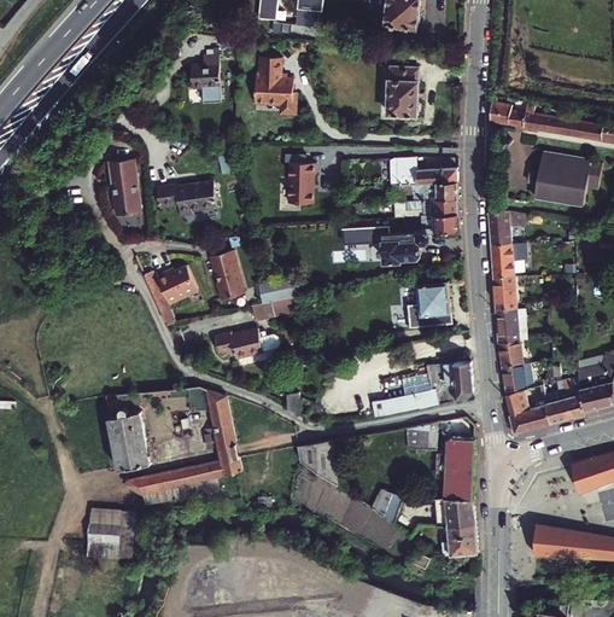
[(296,0),(296,10),(294,25),(311,27),(313,11),(320,12),(320,0),(258,0),(257,18),(274,19),(275,0),(296,0)]
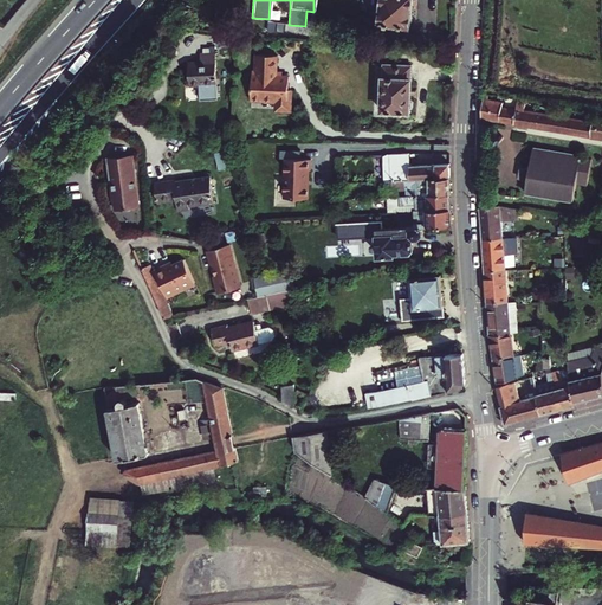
[(377,0),(377,12),(373,11),(371,23),(375,24),(375,25),(406,29),(406,26),(408,25),(409,19),(407,15),(408,0),(377,0)]
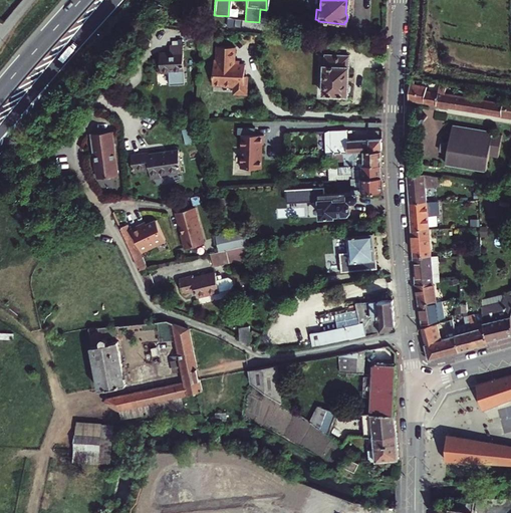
[(232,46),(216,46),(216,59),(214,59),(212,59),(211,84),(222,84),(222,85),(233,85),(233,91),(244,92),(244,74),(241,74),(241,67),(242,67),(243,63),(237,63),(237,60),(232,60),(232,46)]
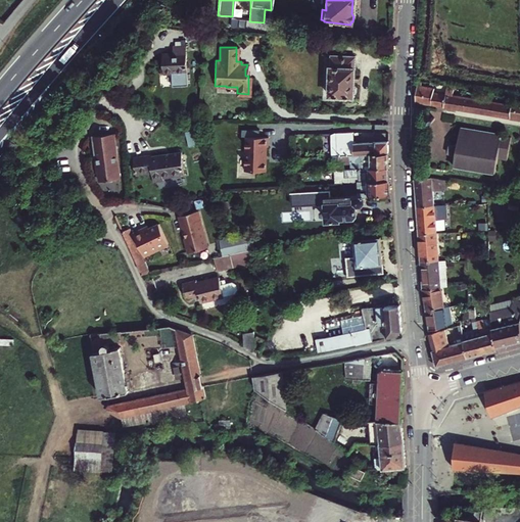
[(185,86),(183,53),(170,54),(159,55),(160,75),(169,74),(170,87),(185,86)]
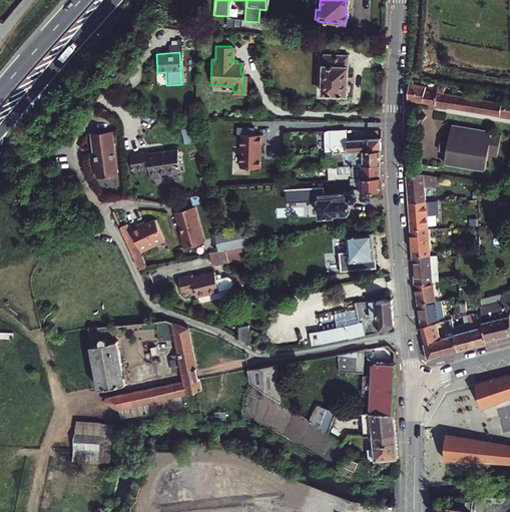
[(346,57),(322,56),(321,95),(344,96),(344,94),(347,91),(347,87),(345,84),(346,57)]
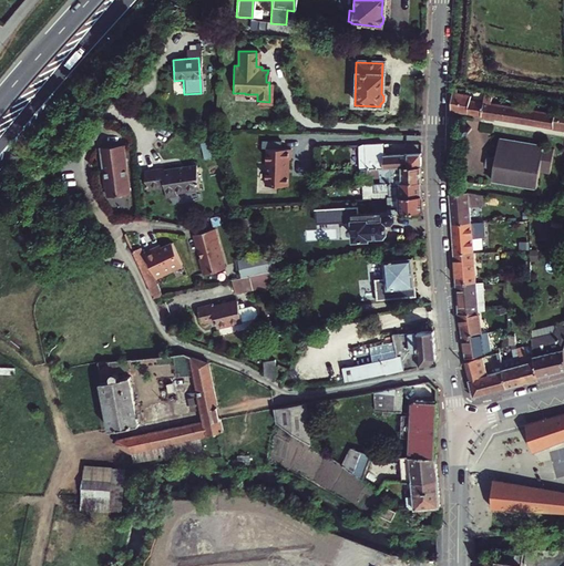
[(454,90),(449,89),(447,110),(479,116),(480,102),(467,100),(468,95),(454,93),(454,90)]
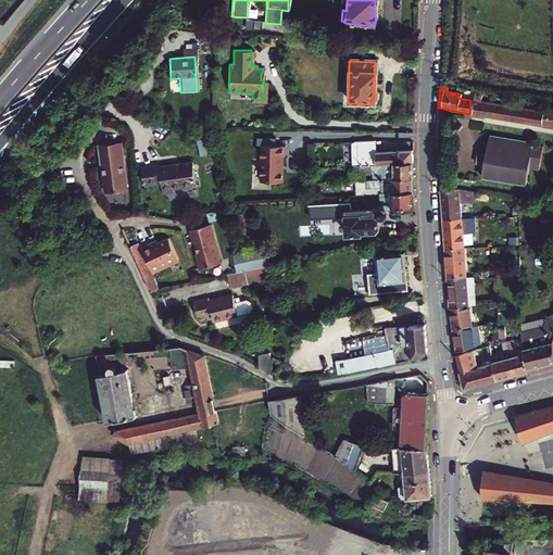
[(469,114),(505,120),(507,106),(479,102),(480,92),(473,90),(470,100),(469,114)]
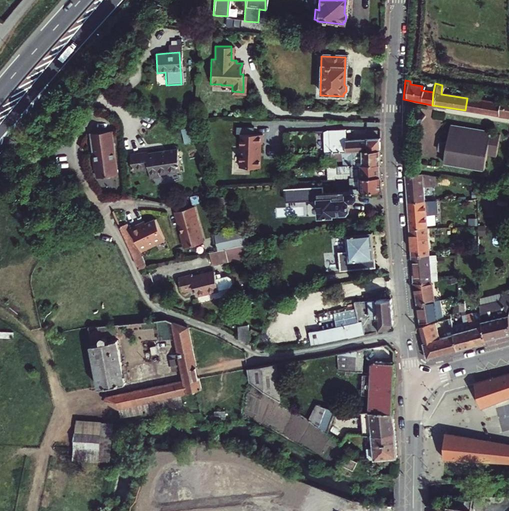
[(467,94),(467,98),(465,110),(496,116),(498,103),(476,99),(476,95),(470,94),(471,89),(468,89),(467,94)]
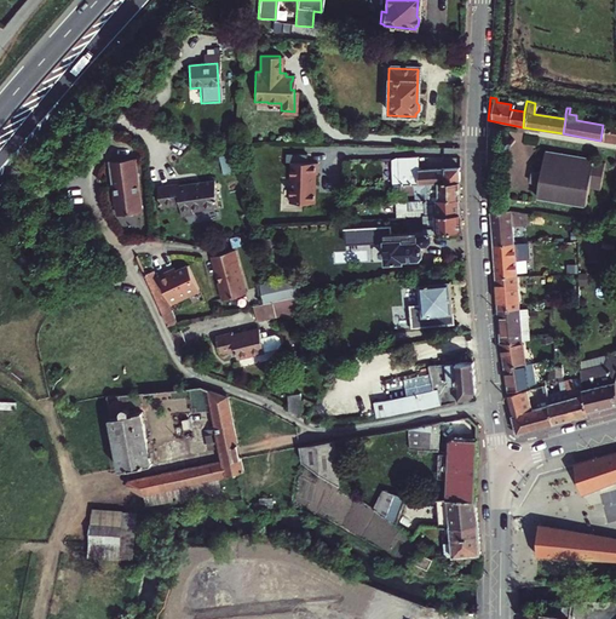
[(615,121),(603,119),(603,125),(600,141),(615,142),(615,121)]
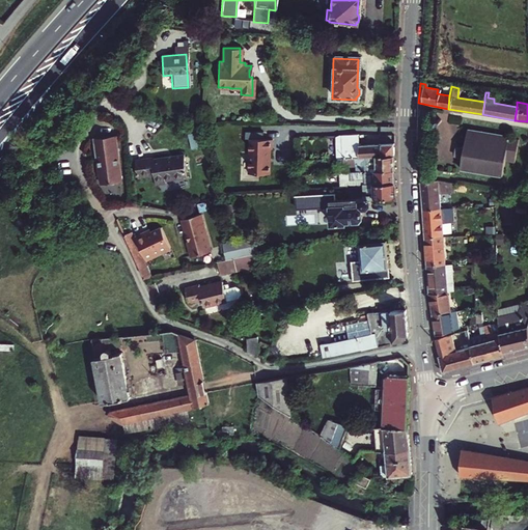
[(517,139),(464,131),(461,147),(459,159),(457,168),(500,175),(502,161),(512,163),(517,139)]
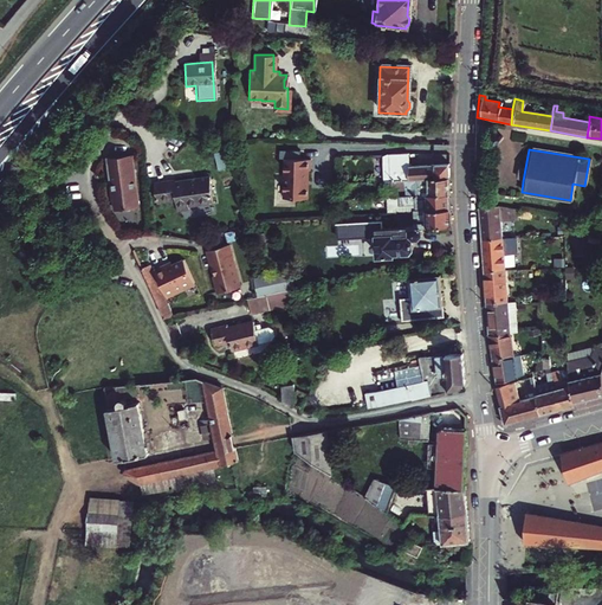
[(310,150),(284,150),(283,191),(310,191),(310,150)]
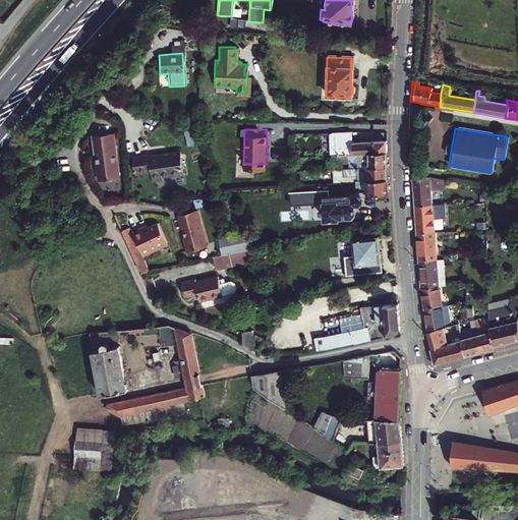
[(333,156),(334,156),(385,154),(384,141),(349,143),(349,132),(332,133),(333,156)]
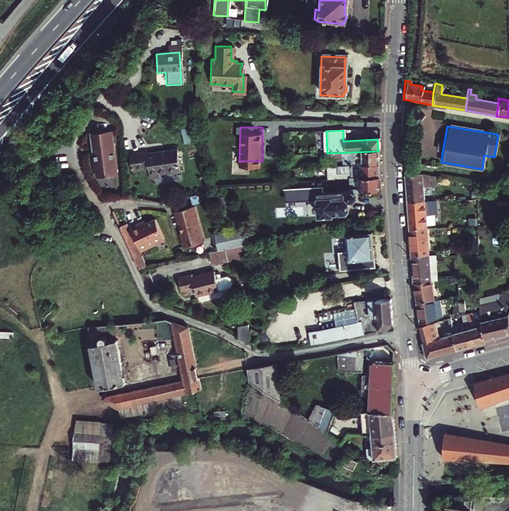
[(108,132),(87,134),(95,178),(115,175),(108,132)]
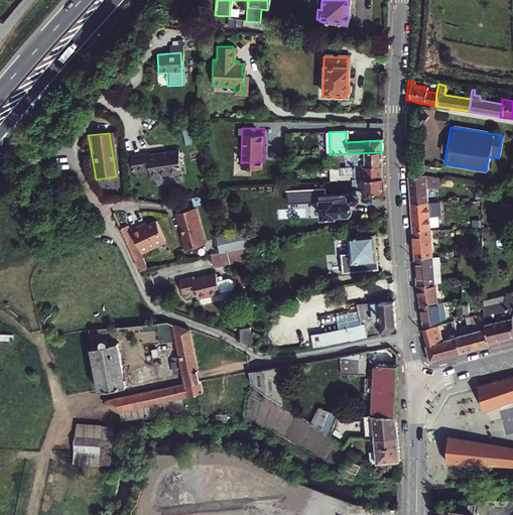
[(438,152),(445,154),(447,143),(439,143),(438,152)]
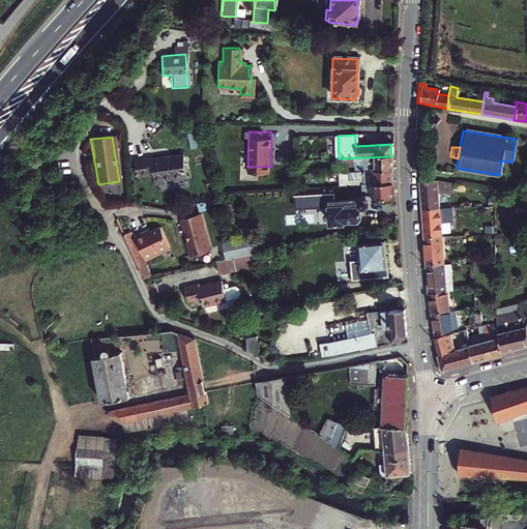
[(151,159),(151,157),(133,160),(135,174),(136,178),(151,176),(152,185),(163,183),(163,181),(184,178),(181,155),(151,159)]
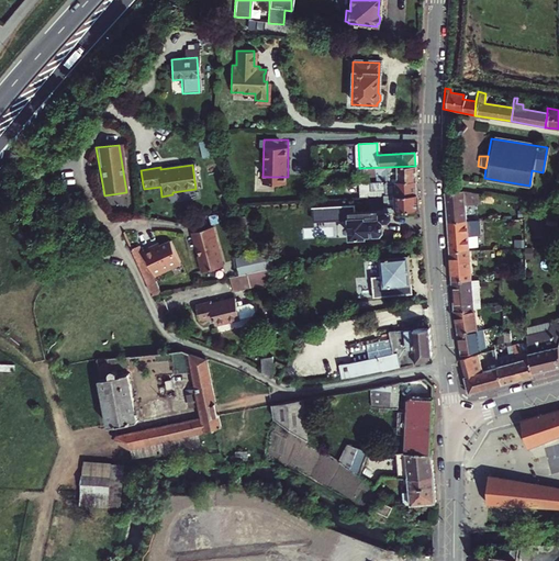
[(377,178),(377,182),(415,180),(415,166),(360,168),(361,178),(377,178)]
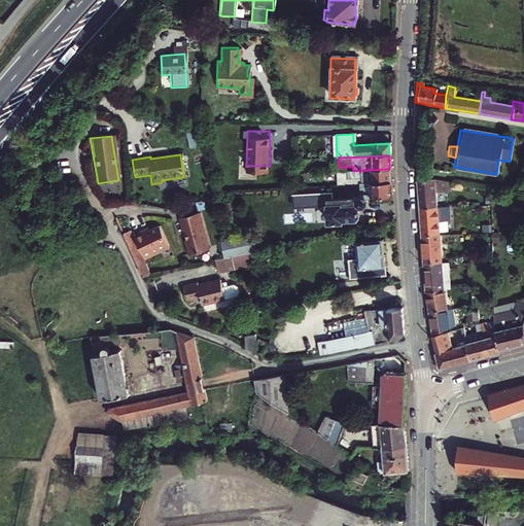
[(358,179),(358,183),(390,181),(389,169),(353,171),(345,172),(345,179),(358,179)]
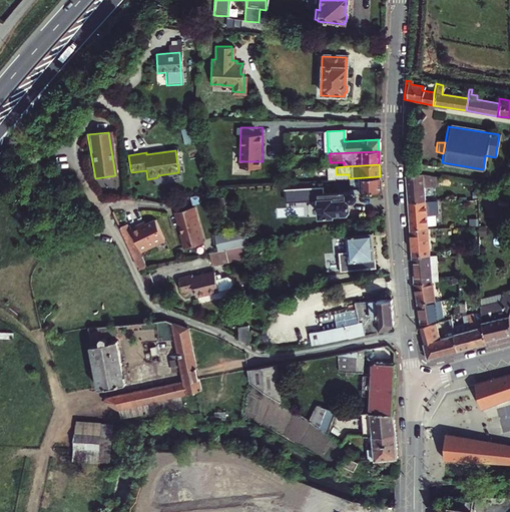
[(221,174),(213,175),(213,185),(221,185),(221,174)]
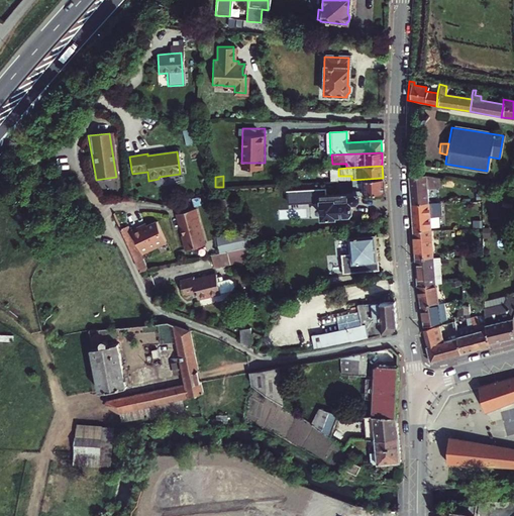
[(426,204),(425,196),(423,177),(410,178),(406,178),(409,205),(426,204)]
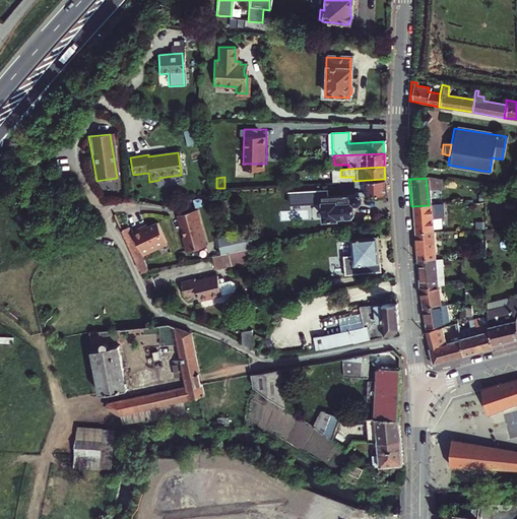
[(385,179),(353,181),(352,181),(353,187),(333,188),(333,191),(333,196),(352,195),(359,195),(385,193),(385,189),(385,179)]
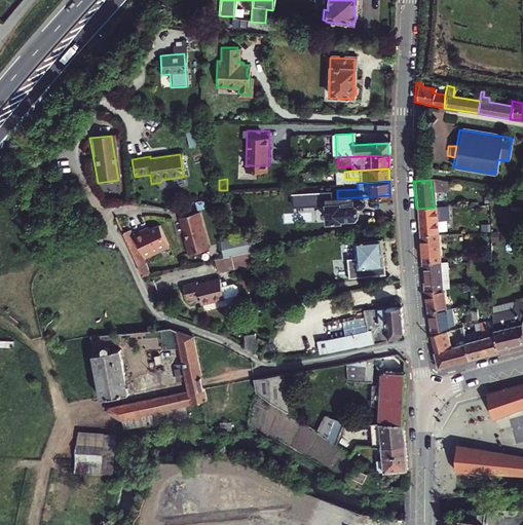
[(449,182),(437,181),(437,188),(448,189),(449,182)]
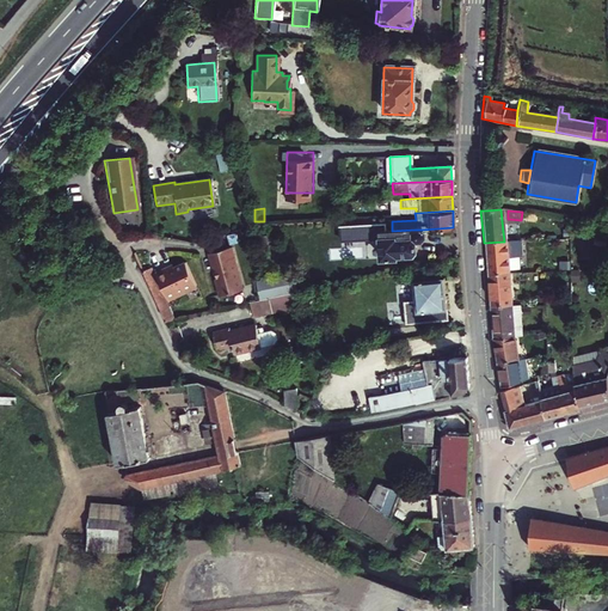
[(415,230),(392,231),(376,232),(355,233),(355,239),(355,240),(358,243),(373,243),(376,239),(378,239),(379,260),(394,258),(394,256),(411,255),(413,251),(412,243),(415,240),(419,240),(423,236),(423,231),(422,230),(415,230)]
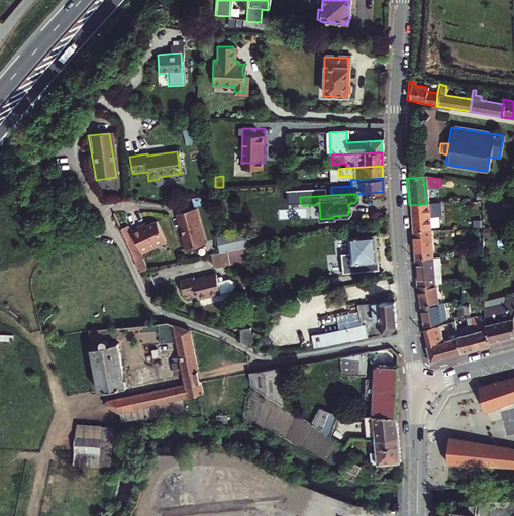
[(428,227),(426,213),(426,204),(409,205),(411,232),(428,230),(428,227)]
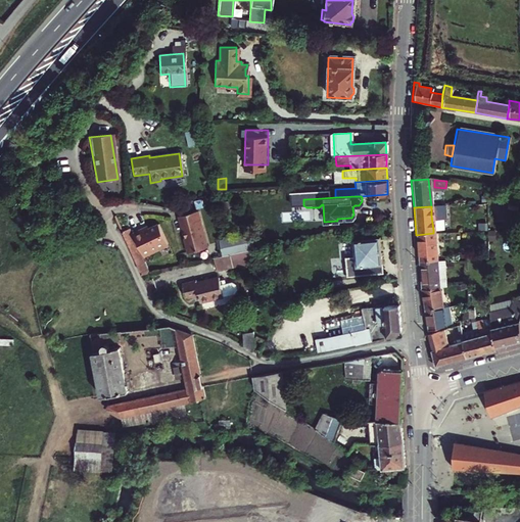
[(195,212),(178,218),(187,254),(205,249),(195,212)]
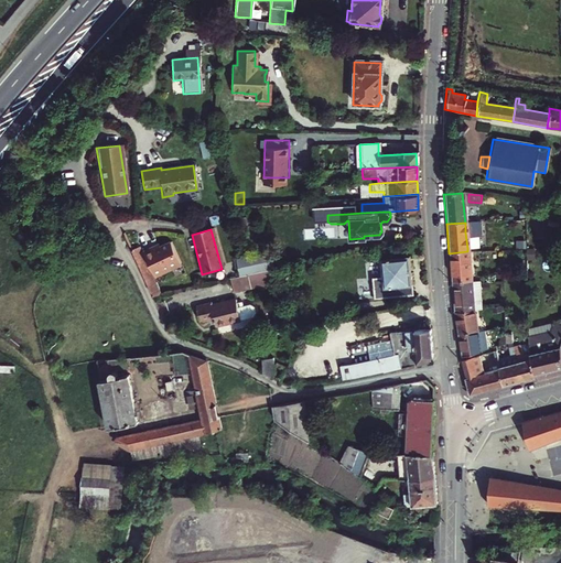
[(152,248),(143,251),(153,277),(179,266),(169,244),(153,250),(152,248)]
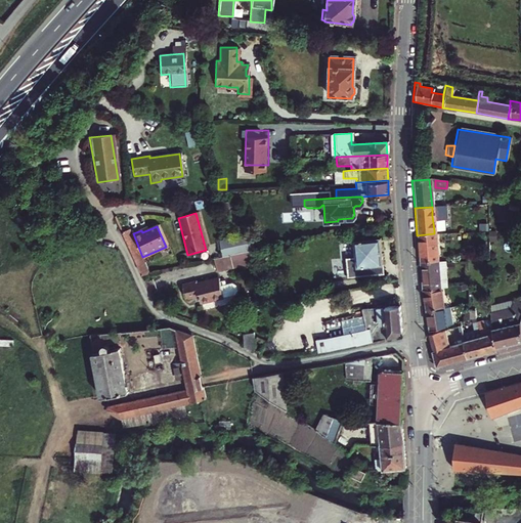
[(121,232),(140,276),(148,273),(129,229),(121,232)]
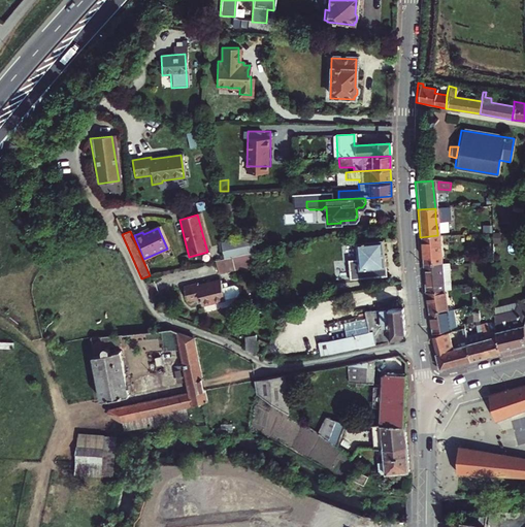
[(439,264),(438,250),(437,236),(437,235),(420,237),(422,265),(439,264)]
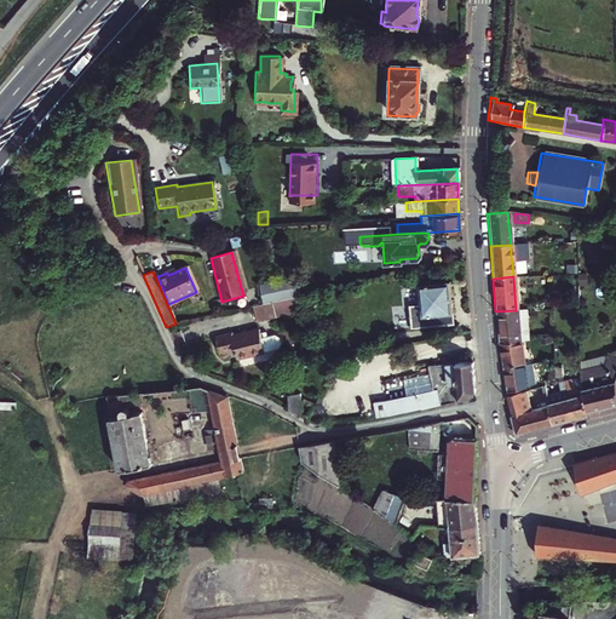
[(295,278),(257,285),(260,304),(270,303),(299,296),(295,278)]
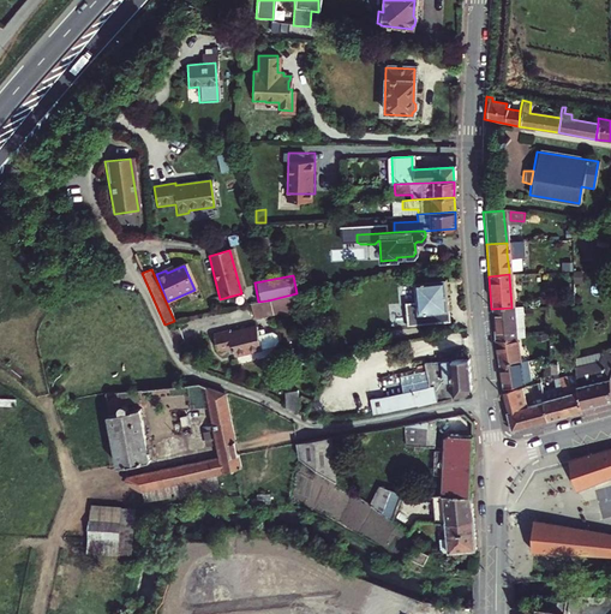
[(444,280),(415,282),(415,286),(412,287),(413,293),(417,296),(418,305),(414,303),(405,304),(406,326),(448,322),(444,280)]
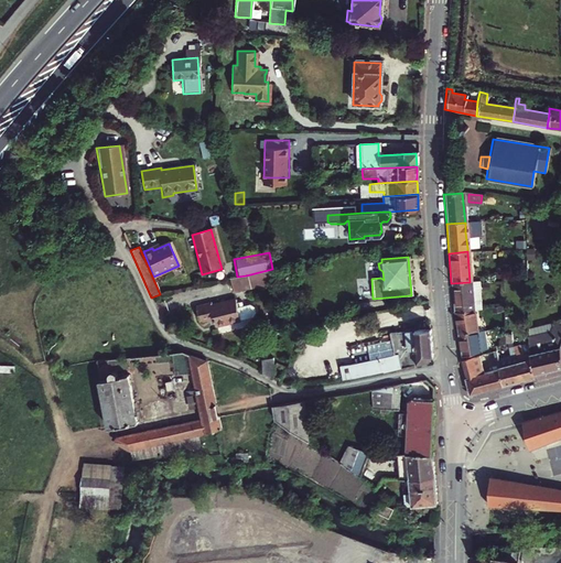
[(272,269),(246,275),(248,283),(249,290),(276,284),(274,278),(272,269)]
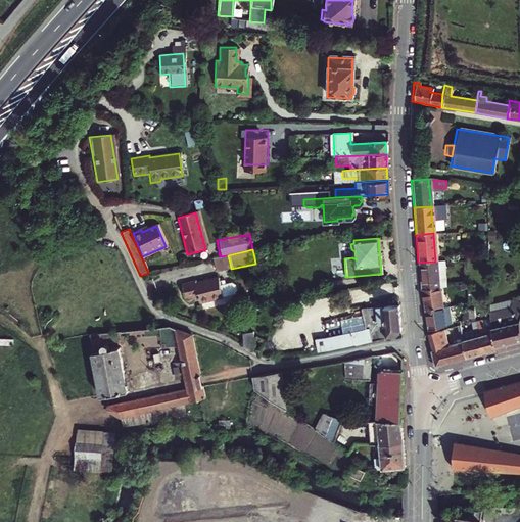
[(220,256),(211,258),(215,273),(231,269),(230,263),(228,255),(220,256)]
